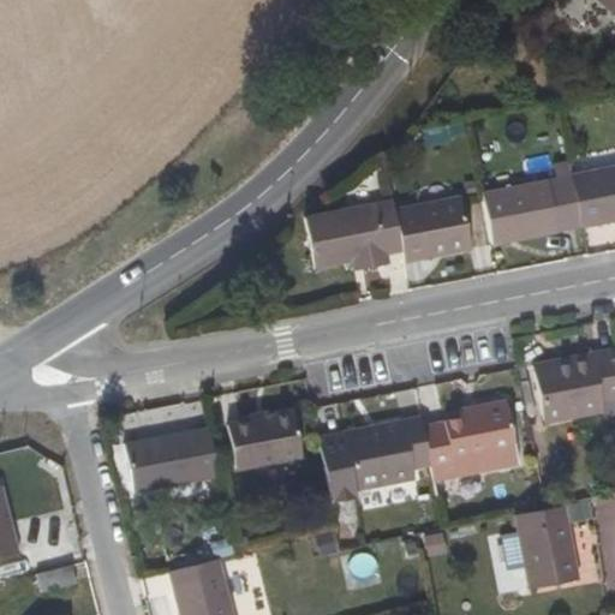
[(614,0),(598,0),(614,13),(614,0)]
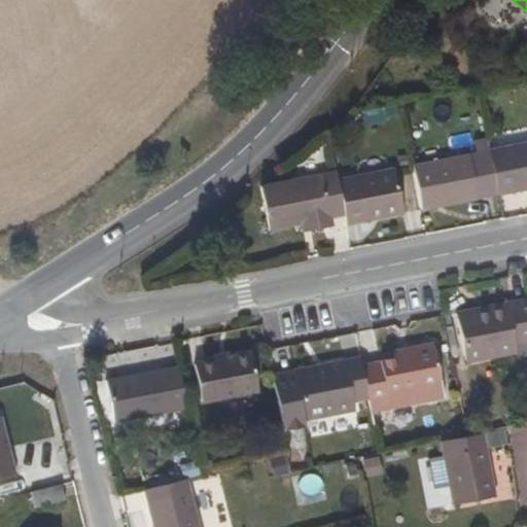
[(526,144),(490,151),(498,196),(526,189),(526,144)]
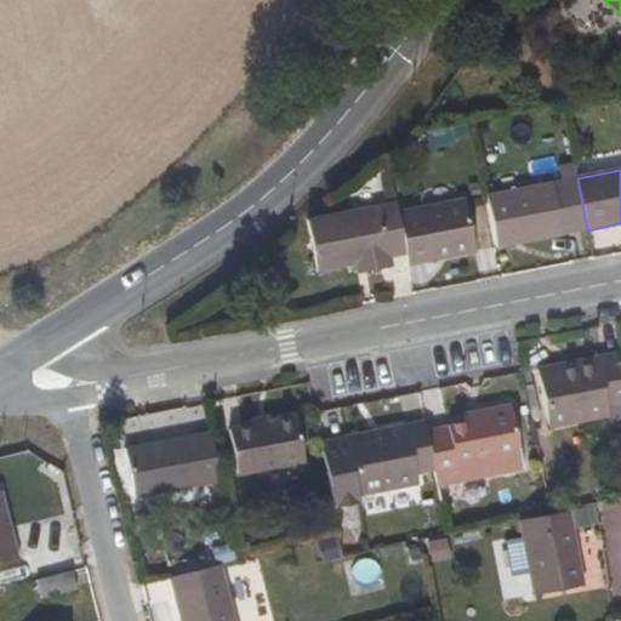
[(489,197),(499,248),(587,231),(577,178),(489,197)]
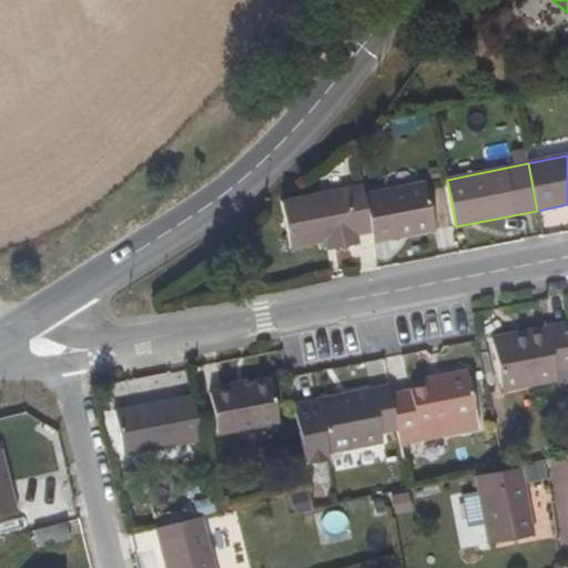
[(372,233),(374,243),(433,232),(425,185),(365,196),(372,233)]
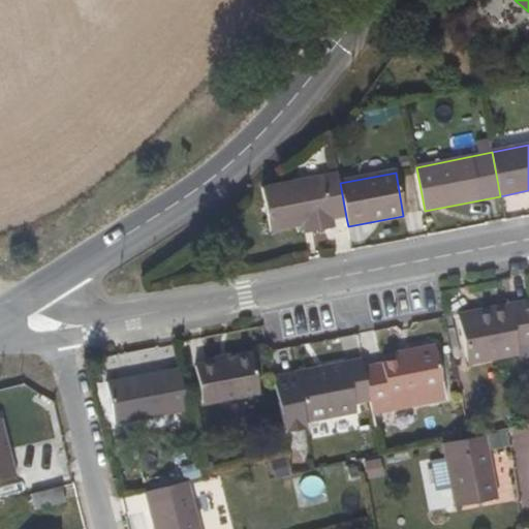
[(311,234),(334,228),(333,220),(346,217),(340,183),(338,174),(262,188),(270,231),(304,225),(310,223),(311,234)]
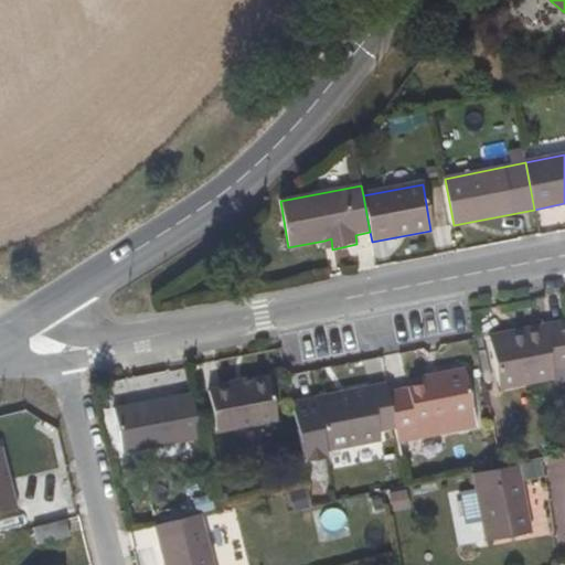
[(564,361),(564,321),(544,327),(545,333),(522,339),(521,331),(490,338),(499,385),(552,374),(551,365),(564,361)]
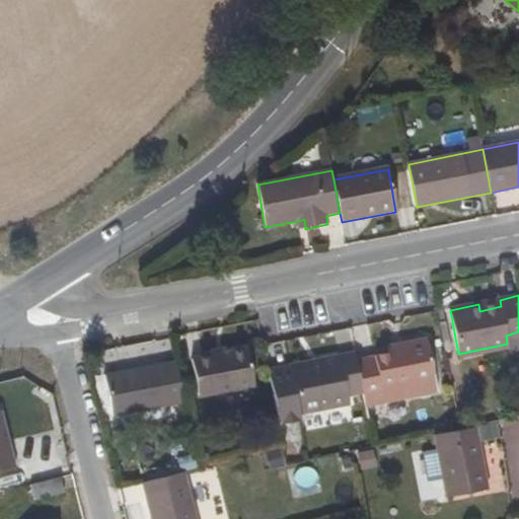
[(500,300),(478,304),(479,311),(501,306),(500,300)]
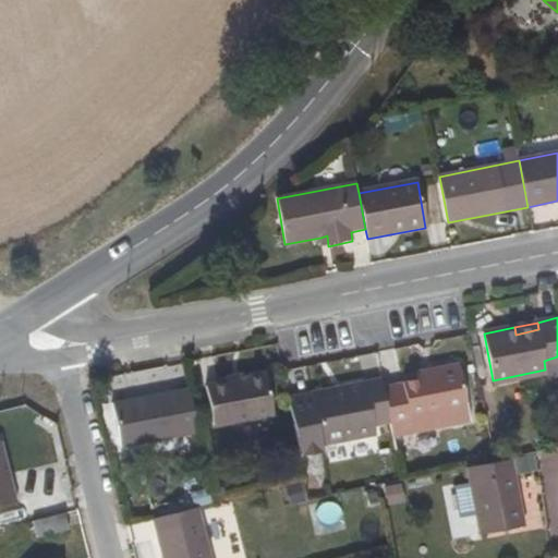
[(390,427),(415,422),(417,431),(474,419),(462,364),(428,371),(429,377),(417,379),(384,387),(389,420),(390,427)]
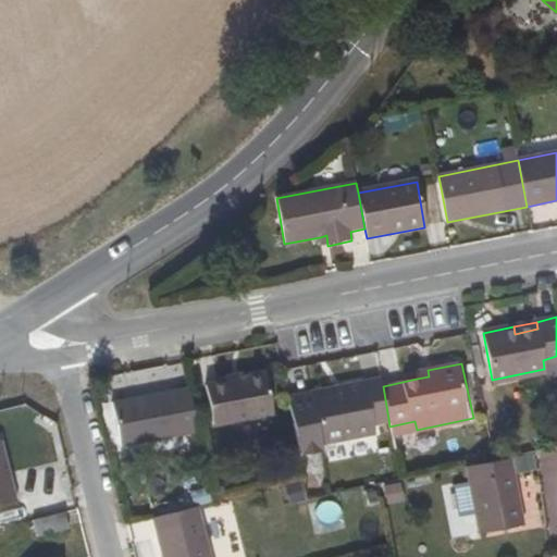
[(428,370),(415,373),(417,379),(429,376),(428,370)]
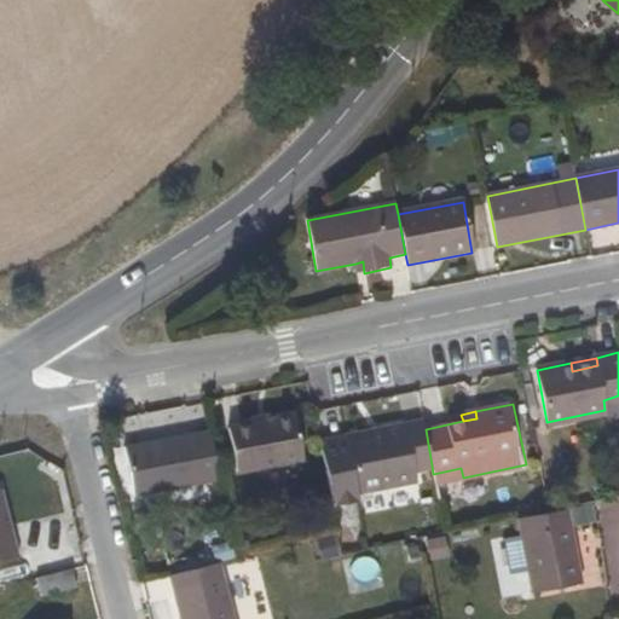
[(304,460),(294,416),(227,428),(235,472),(304,460)]
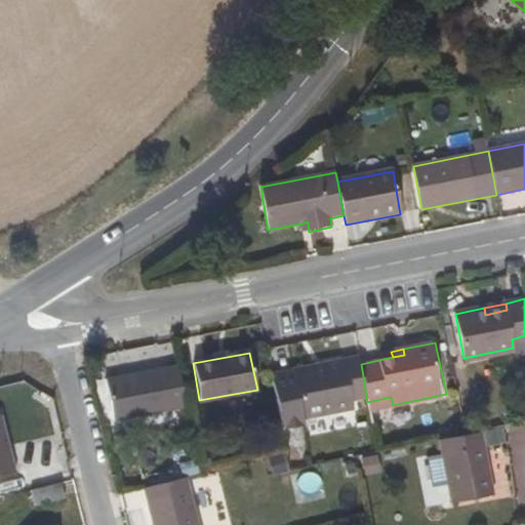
[(344,360),(345,366),(360,362),(359,356),(344,360)]
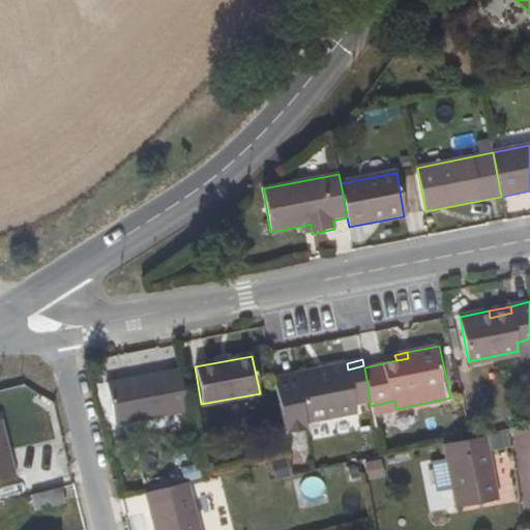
[(364,367),(363,365),(348,370),(347,363),(319,369),(320,376),(297,381),(305,422),(357,411),(355,402),(370,399),(364,367)]
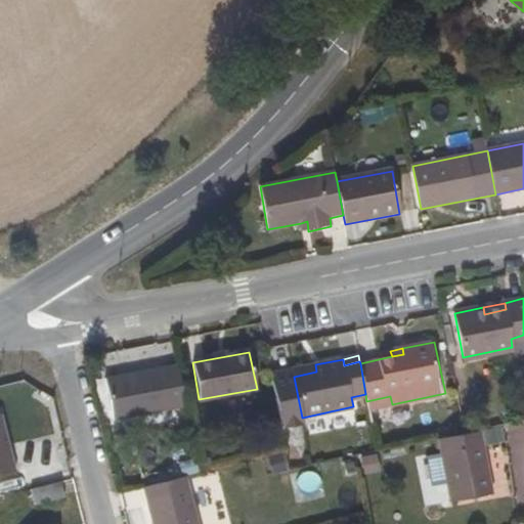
[(184,404),(177,364),(105,381),(114,420),(184,404)]
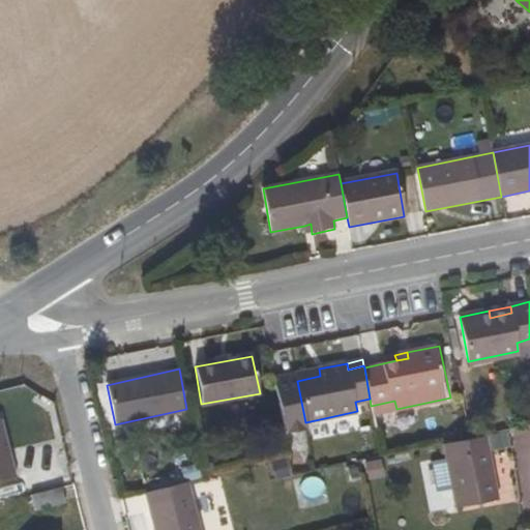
[(296,374),(297,381),(320,376),(319,369),(296,374)]
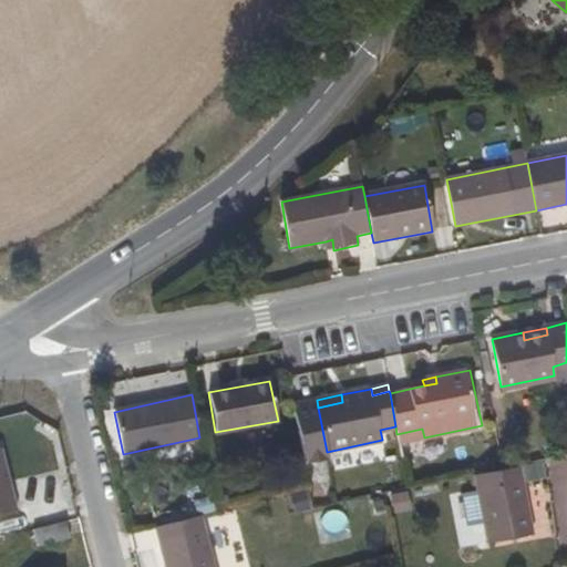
[(318,408),(317,400),(292,404),(306,473),(330,468),(327,452),(318,408)]
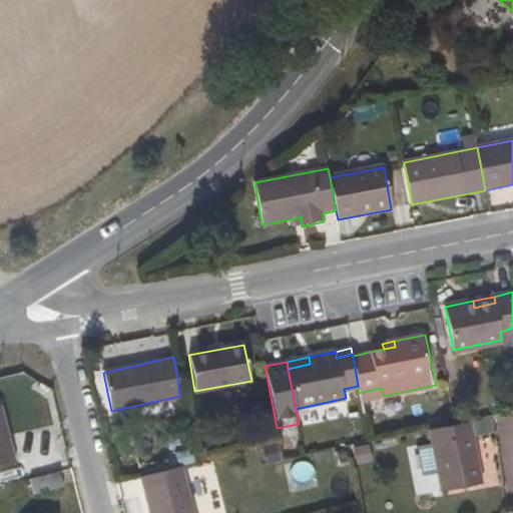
[(0,467),(14,464),(1,407),(0,407),(0,467)]
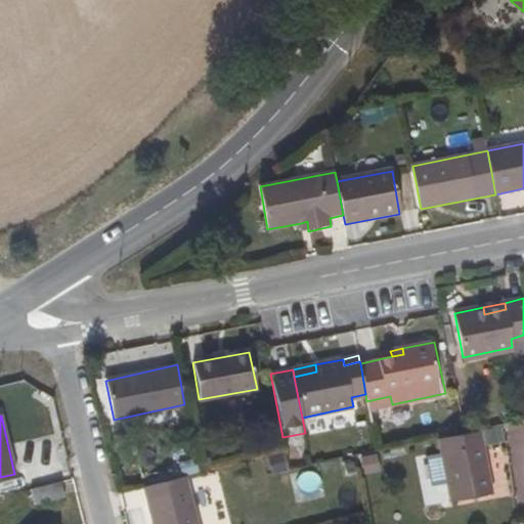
[(450,501),(492,493),(480,430),(465,433),(438,438),(450,501)]
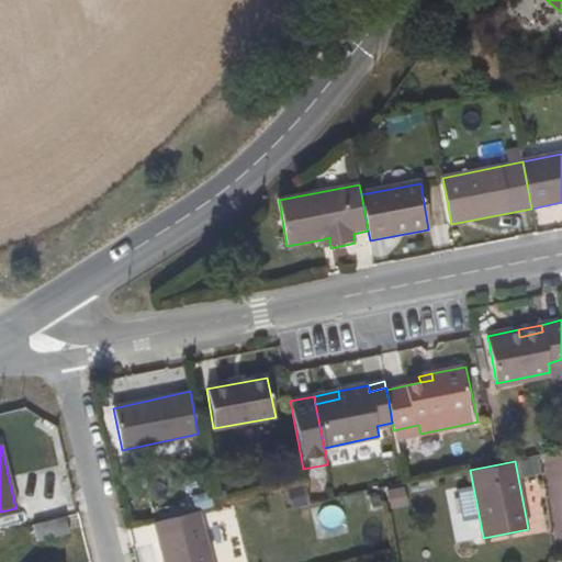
[(211,561),(200,512),(154,524),(163,561),(211,561)]
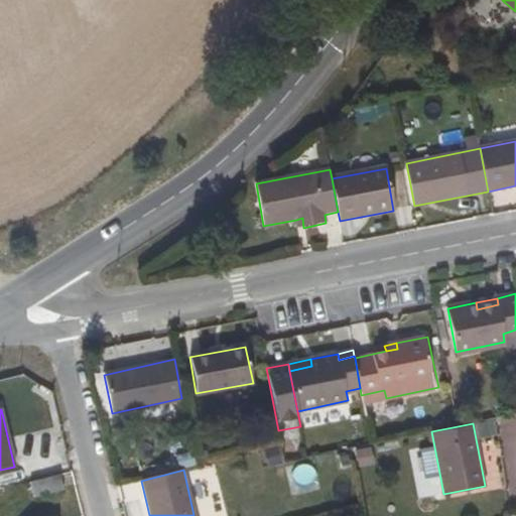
[(59,476),(30,482),(34,498),(63,491),(59,476)]
